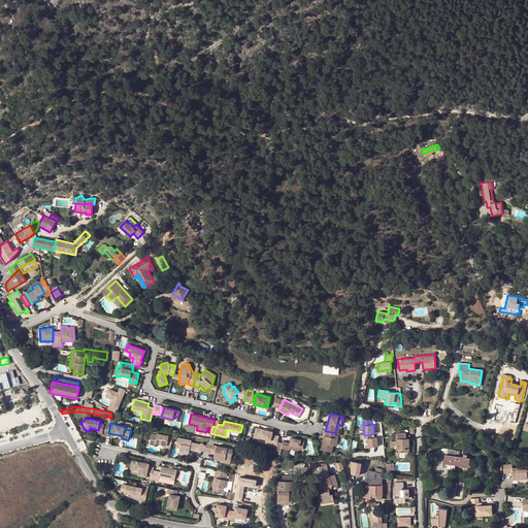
[(273,431),(256,427),(254,438),(259,439),(259,437),(266,439),(265,444),(276,448),(277,441),(279,435),(273,434),(273,431)]
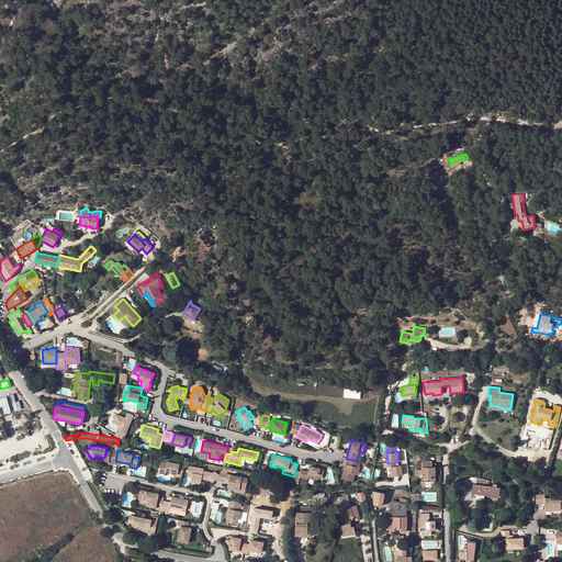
[(357,461),(348,459),(346,464),(346,463),(341,479),(353,482),(356,474),(358,474),(360,468),(357,467),(358,461),(357,461)]
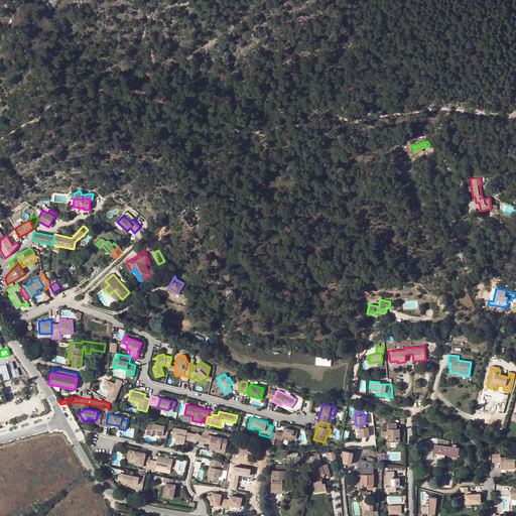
[(167,438),(169,427),(154,423),(154,425),(149,424),(147,431),(152,433),(159,434),(163,435),(163,437),(167,438)]
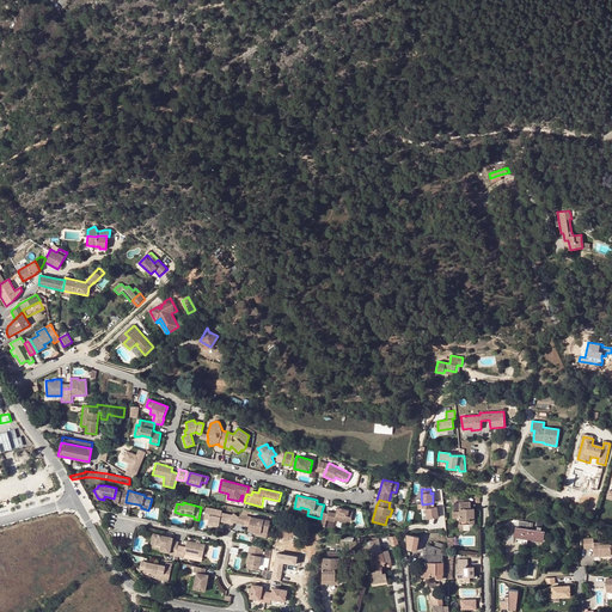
[(470,518),(475,518),(473,508),(471,508),(471,502),(459,502),(460,510),(460,518),(460,524),(460,525),(463,525),(470,524),(470,518)]
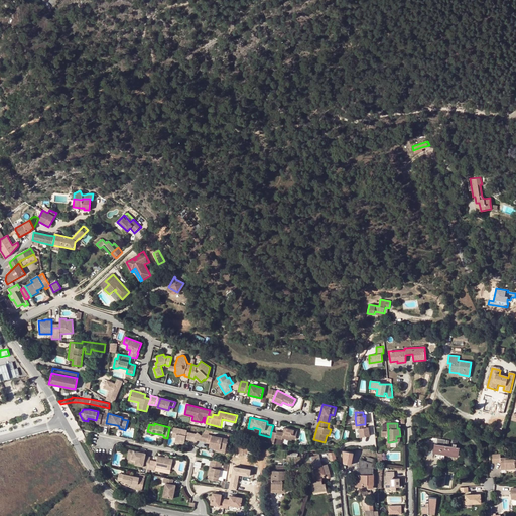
[(356,425),(355,425),(356,429),(359,429),(360,438),(369,437),(368,428),(363,428),(363,424),(356,425)]
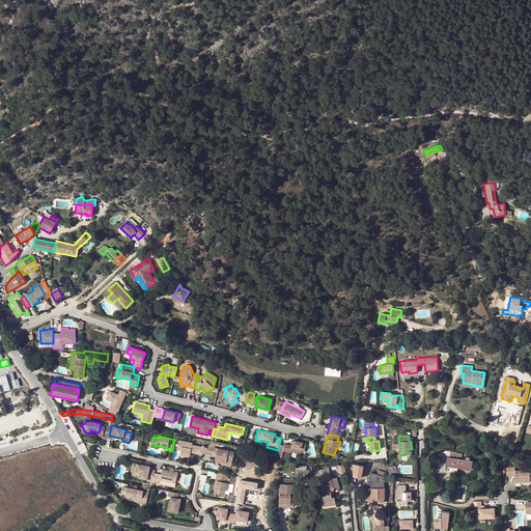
[(279,444),(278,450),(276,456),(282,457),(283,451),(290,453),(291,451),(301,453),(301,452),(302,448),(305,449),(306,444),(294,440),(292,445),(285,444),(284,445),(279,444)]
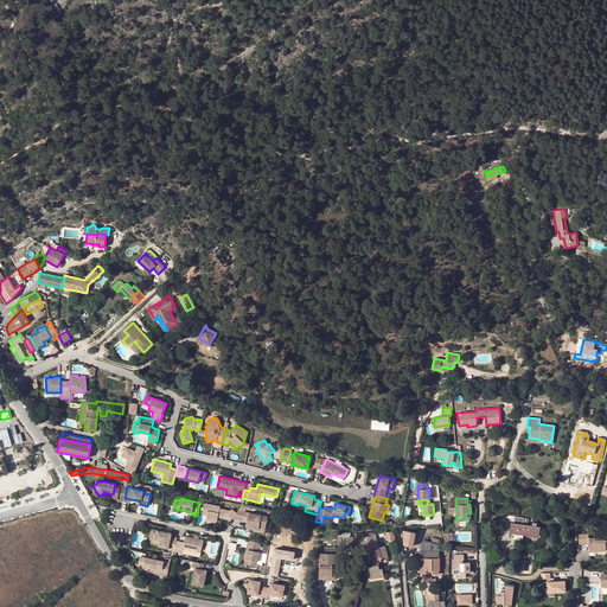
[(227,517),(231,521),(232,519),(237,512),(232,509),(230,511),(221,510),(221,508),(206,504),(203,515),(209,516),(208,519),(213,521),(213,519),(218,521),(218,518),(219,516),(225,517),(227,517)]
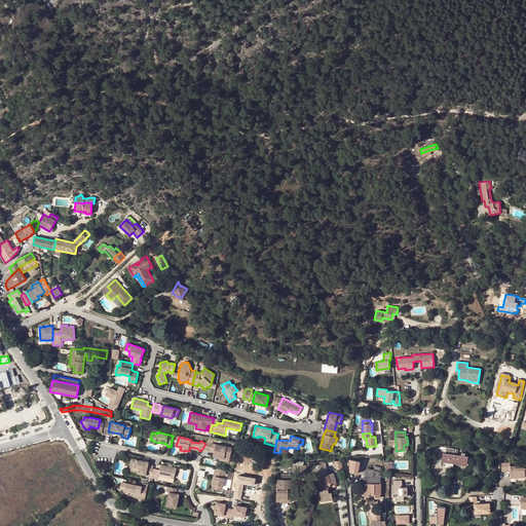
[(233,447),(209,442),(205,444),(201,450),(212,451),(212,449),(215,449),(215,452),(214,455),(219,456),(225,457),(226,455),(231,456),(233,447)]
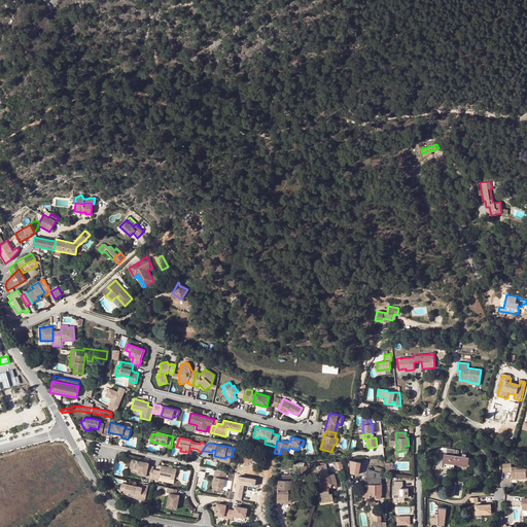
[(447,448),(447,454),(445,462),(445,466),(454,468),(455,464),(468,466),(469,458),(466,457),(466,454),(463,454),(463,457),(455,455),(455,453),(456,450),(456,449),(447,448)]
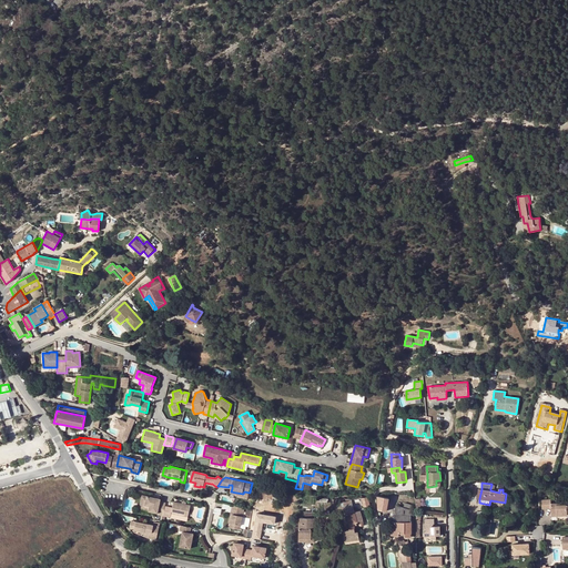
[(158,515),(163,516),(165,506),(165,503),(160,501),(161,499),(142,496),(140,504),(145,505),(144,508),(150,509),(149,511),(158,514),(158,515)]
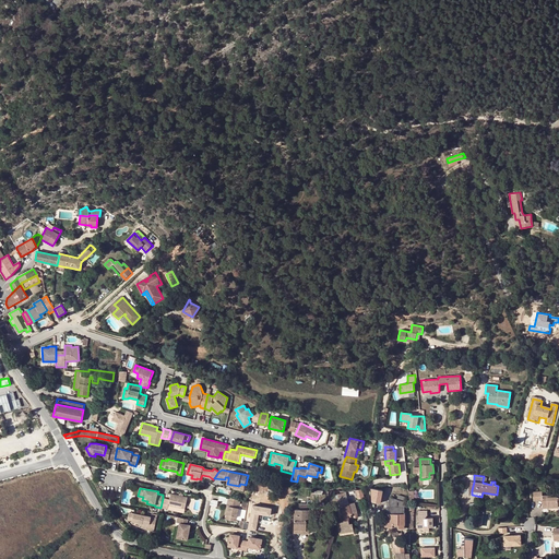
[(382,490),(371,488),(371,502),(380,503),(381,495),(382,490)]
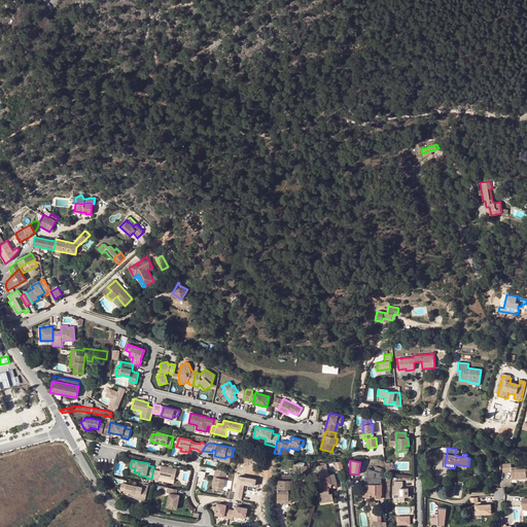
[(322,492),(329,490),(328,487),(327,485),(330,484),(335,483),(337,483),(335,473),(341,472),(342,470),(341,461),(336,462),(325,463),(325,465),(326,468),(317,470),(322,490),(322,492)]
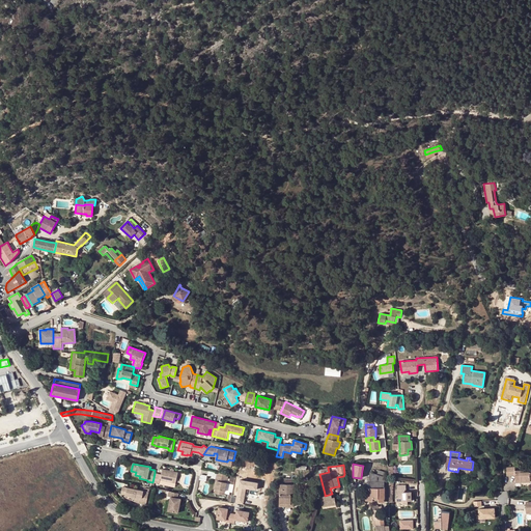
[(520,473),(520,470),(514,470),(514,467),(506,467),(506,475),(514,475),(514,480),(521,480),(521,482),(530,482),(530,481),(530,480),(530,469),(524,469),(524,470),(524,472),(520,473)]
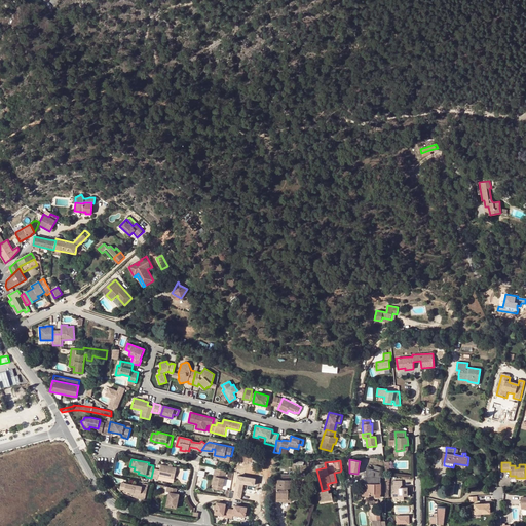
[(153,468),(151,478),(158,480),(159,476),(174,479),(177,468),(161,465),(159,471),(153,468)]
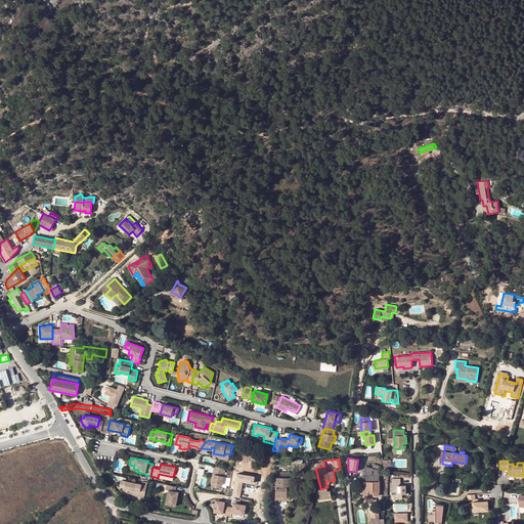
[(379,475),(379,471),(368,467),(365,467),(364,466),(362,475),(379,475)]
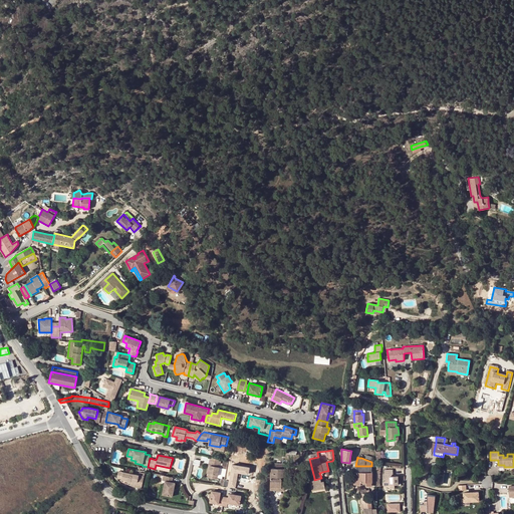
[(221,461),(209,458),(207,465),(210,466),(208,473),(207,478),(217,480),(221,461)]
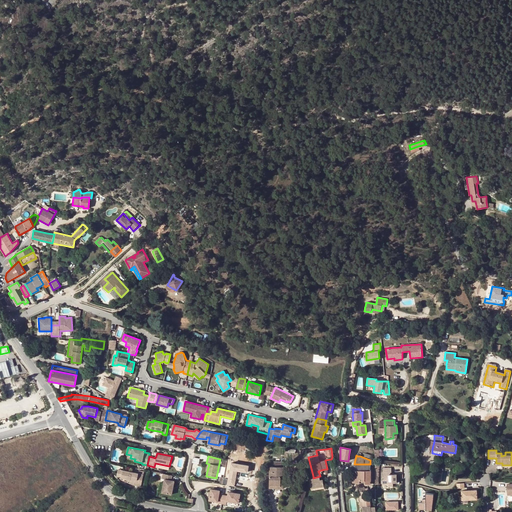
[(226,485),(230,486),(230,482),(231,482),(232,479),(235,479),(236,471),(246,473),(248,467),(231,464),(228,481),(223,480),(222,484),(226,485)]
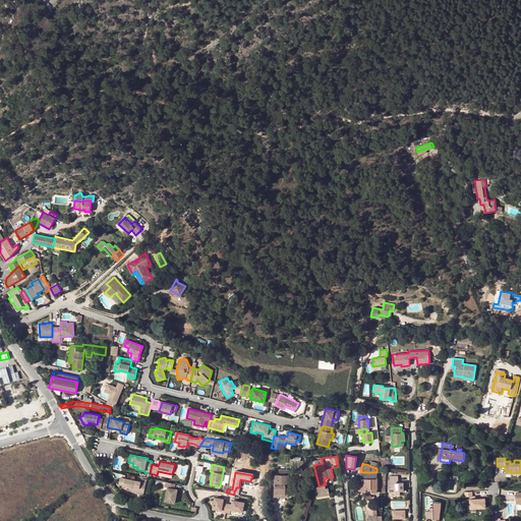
[(275,474),(274,494),(285,495),(285,485),(288,485),(289,475),(275,474)]
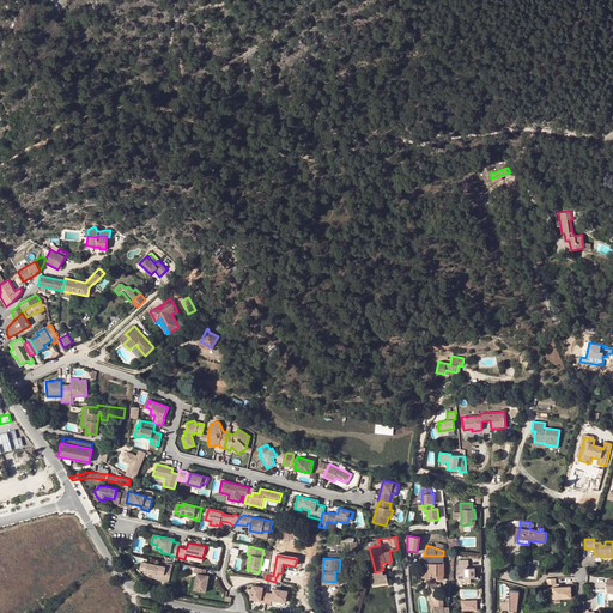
[(465,565),(468,565),(468,564),(469,560),(459,560),(459,568),(457,568),(457,580),(465,580),(466,580),(466,578),(469,578),(474,578),(474,568),(468,568),(465,568),(465,565)]
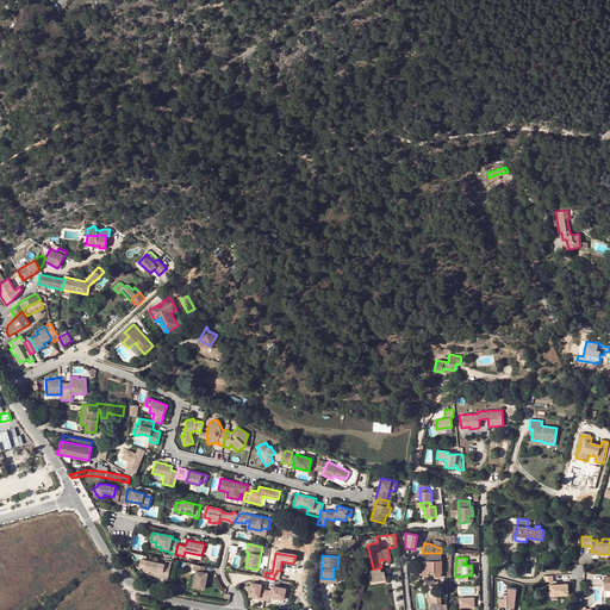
[(441,560),(422,560),(421,560),(419,576),(429,574),(429,572),(435,572),(435,576),(435,577),(441,577),(441,573),(442,573),(442,560),(441,560)]
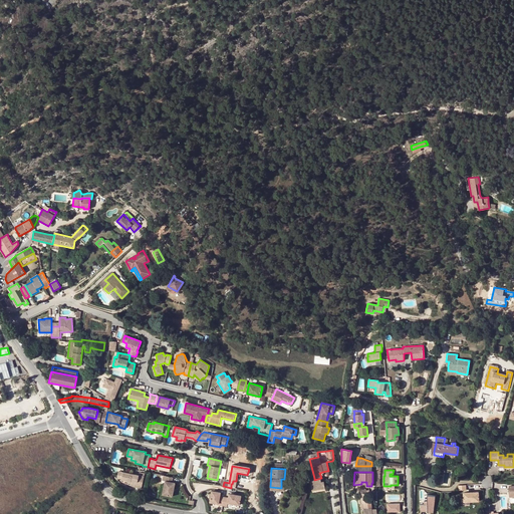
[(123,473),(121,480),(131,482),(132,481),(135,482),(134,488),(142,489),(144,477),(139,476),(123,473)]
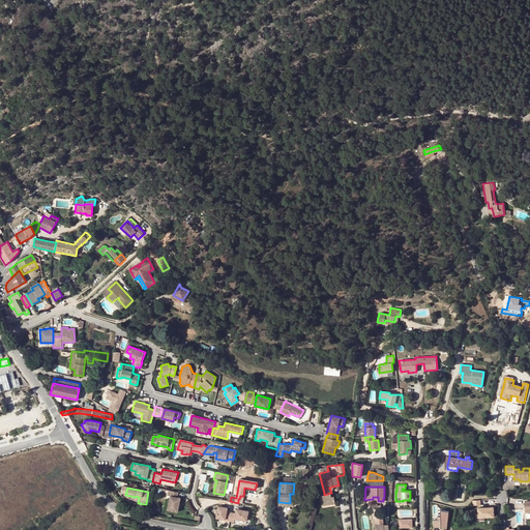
[(177,493),(168,491),(167,496),(170,496),(167,510),(177,512),(180,498),(176,497),(177,493)]
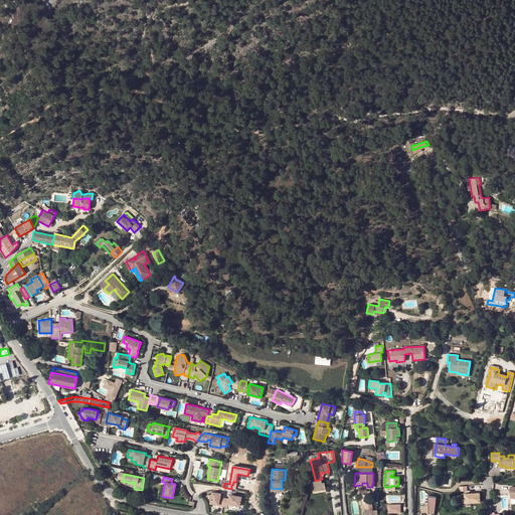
[(322,479),(315,481),(313,481),(311,482),(313,491),(326,489),(325,482),(322,482),(322,479)]
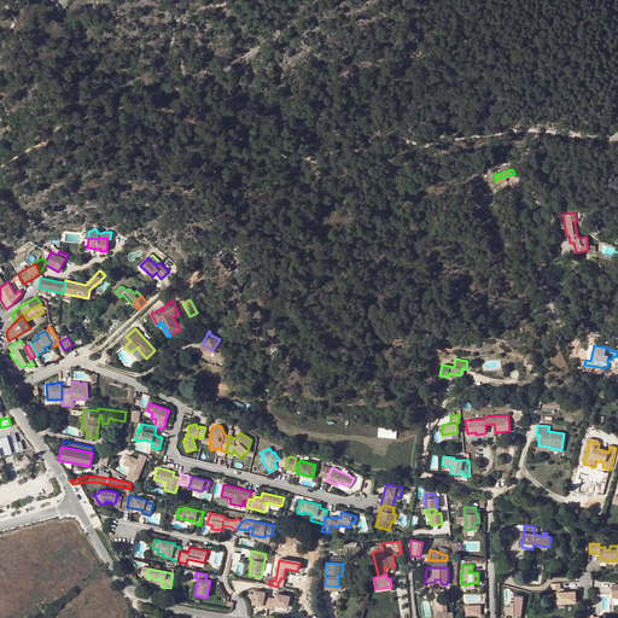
[(338,587),(325,586),(325,589),(342,589),(342,576),(338,576),(338,587)]
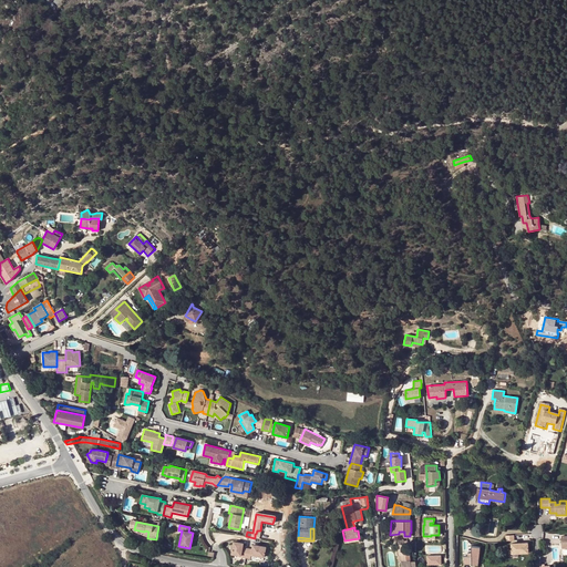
[(403,544),(398,545),(399,549),(398,549),(398,556),(399,556),(399,560),(401,560),(401,566),(415,566),(415,562),(411,562),(410,554),(408,554),(406,552),(404,552),(404,546),(406,546),(408,546),(408,540),(403,540),(403,544)]
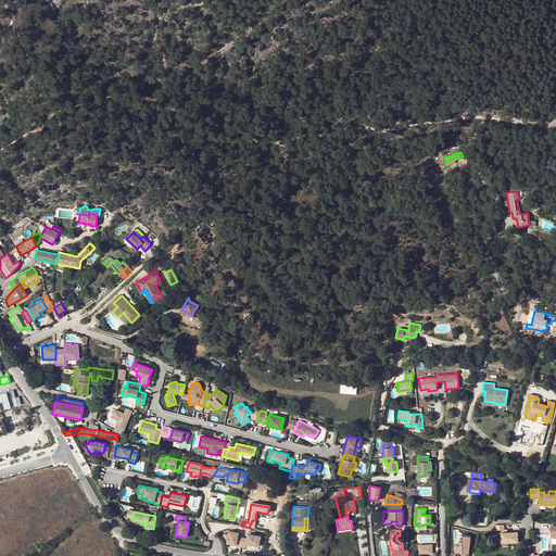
[(236,546),(240,547),(242,538),(238,538),(239,533),(229,531),(227,543),(236,545),(236,546)]
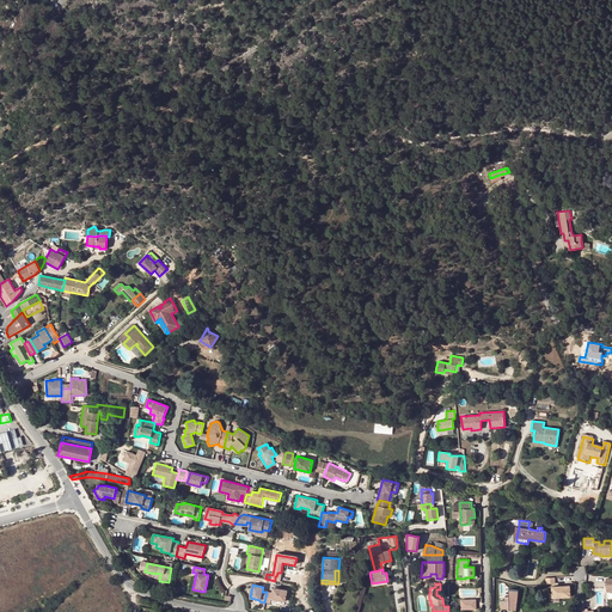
[(551,586),(552,597),(570,597),(569,586),(551,586)]
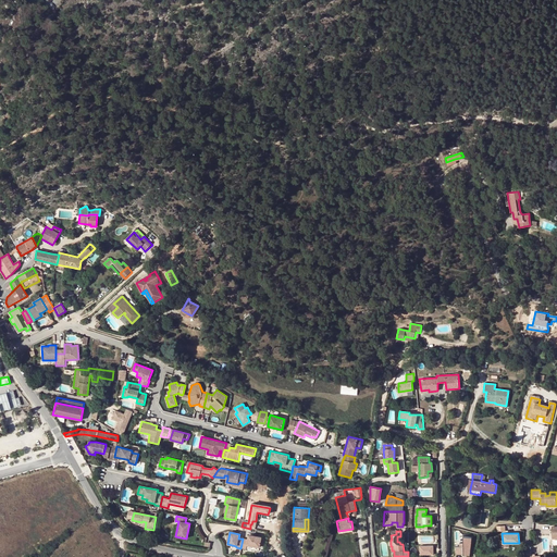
[(247,540),(243,539),(240,548),(246,549),(246,545),(259,547),(261,537),(248,535),(247,540)]
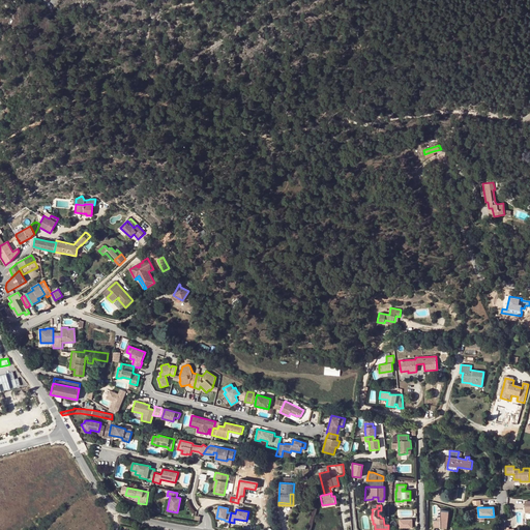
[(448,510),(441,510),(441,516),(438,516),(437,516),(437,520),(434,520),(434,527),(441,527),(441,528),(446,528),(448,510)]
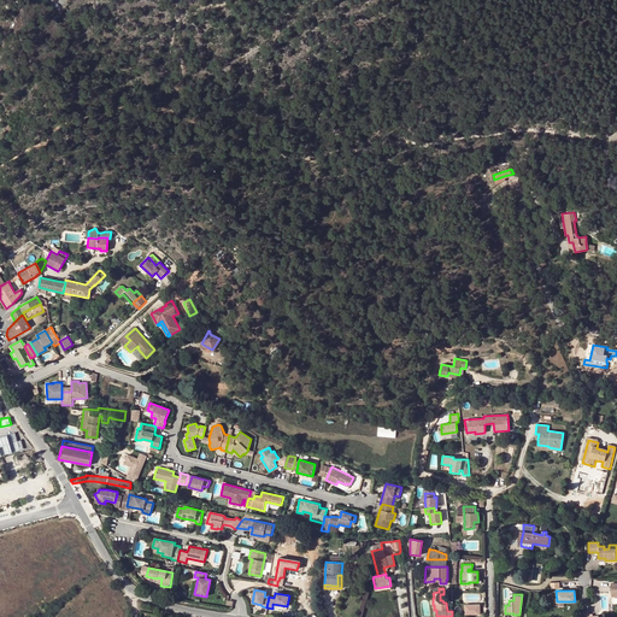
[(480,605),(465,605),(465,615),(480,615),(480,605)]
